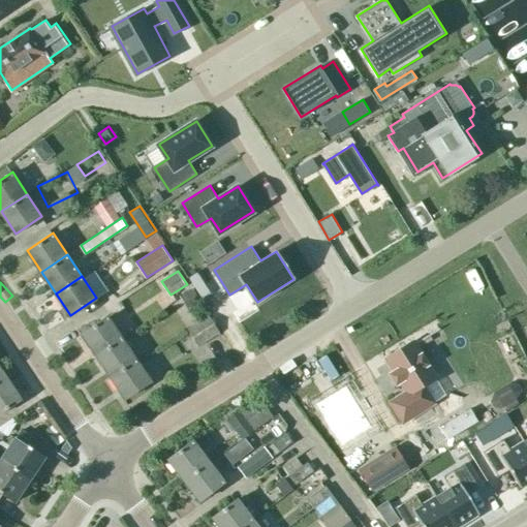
[(209,314),(188,328),(199,345),(220,332),(209,314)]
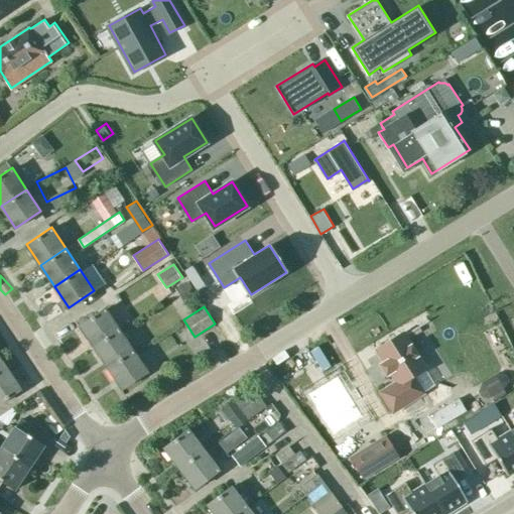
[(106,307),(80,325),(94,346),(120,329),(106,307)]
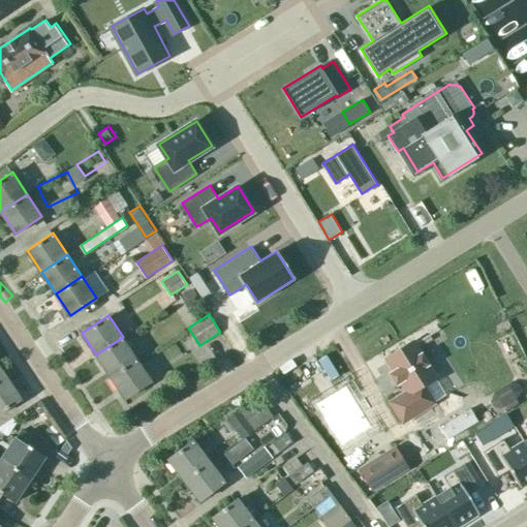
[(123,337),(96,354),(111,376),(137,359),(123,337)]
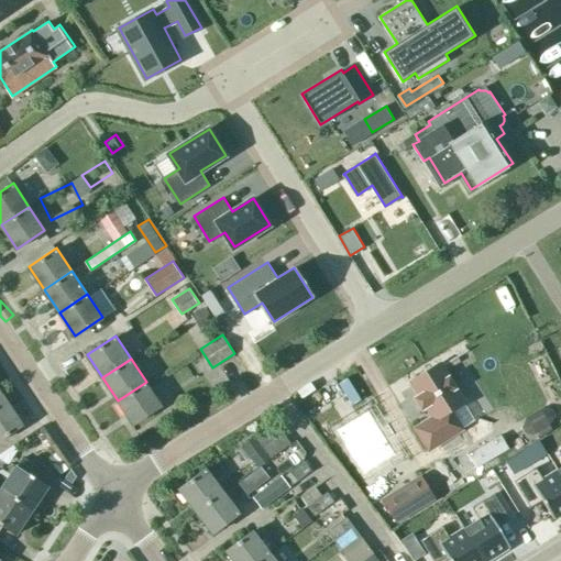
[(462,427),(450,407),(464,399),(442,364),(414,383),(435,416),(417,427),(430,448),(462,427)]
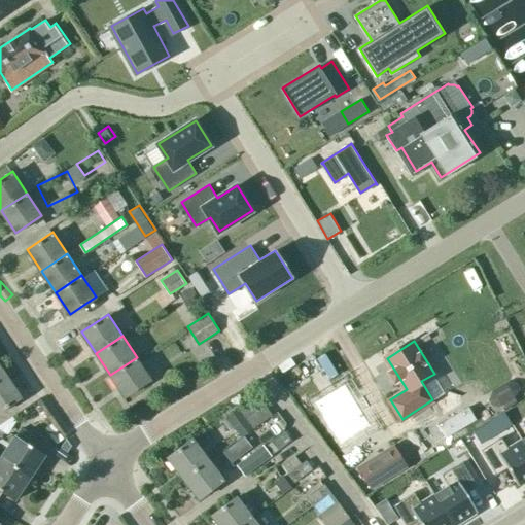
[(137,357),(110,375),(125,396),(151,379),(137,357)]
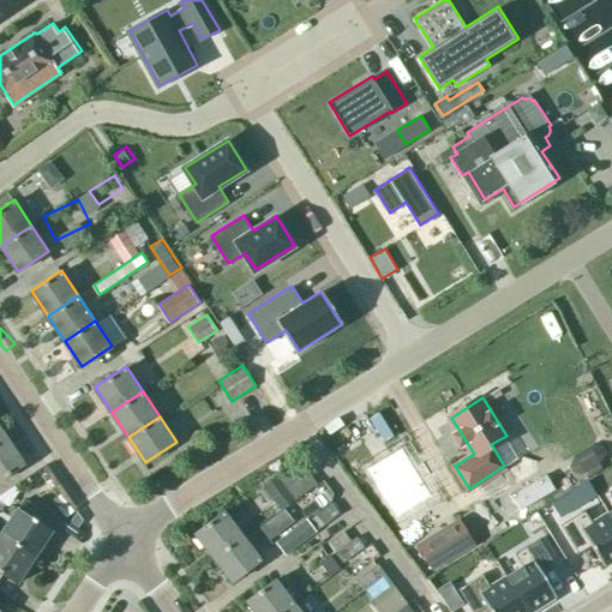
[(0,443),(0,480),(25,463),(9,438),(0,443)]
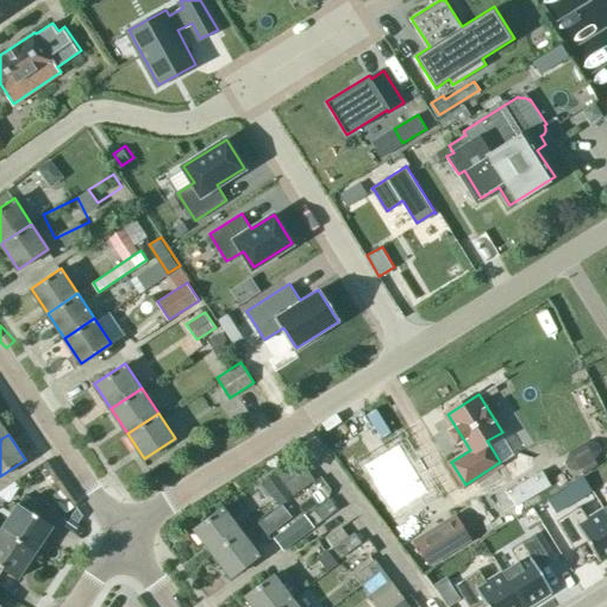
[(399,445),(365,465),(375,480),(373,482),(383,499),(386,496),(395,512),(429,492),(399,445)]
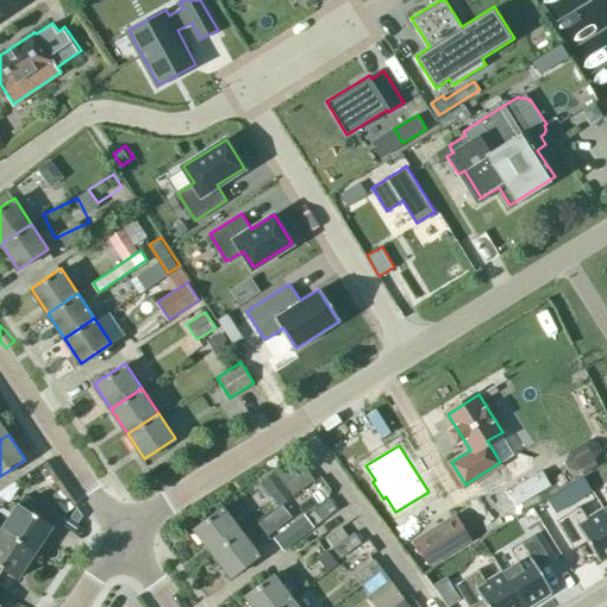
[(300,457),(280,473),(294,494),(315,479),(300,457)]
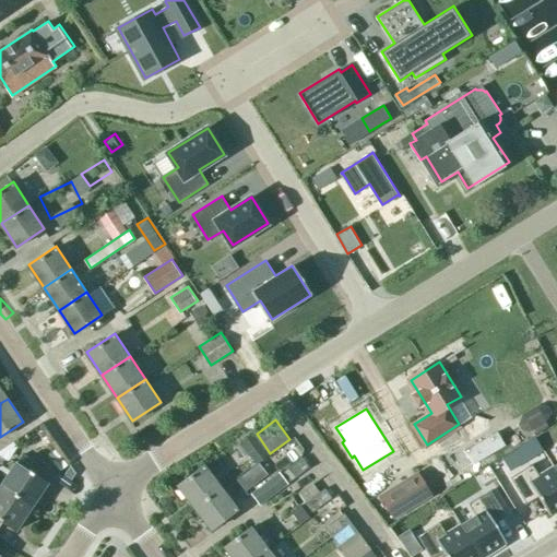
[(253,431),(241,440),(258,462),(270,453),(253,431)]
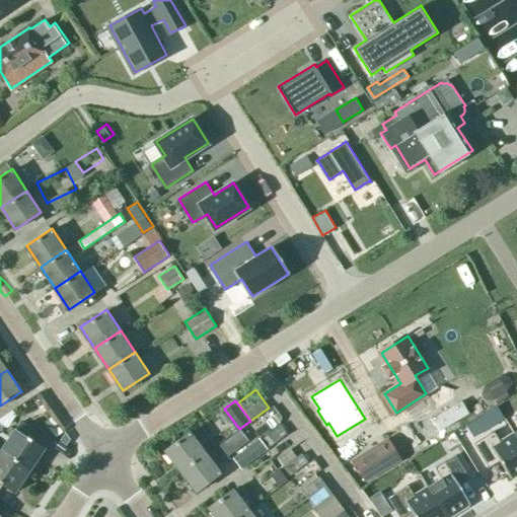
[(474,436),(492,425),(485,413),(467,424),(474,436)]
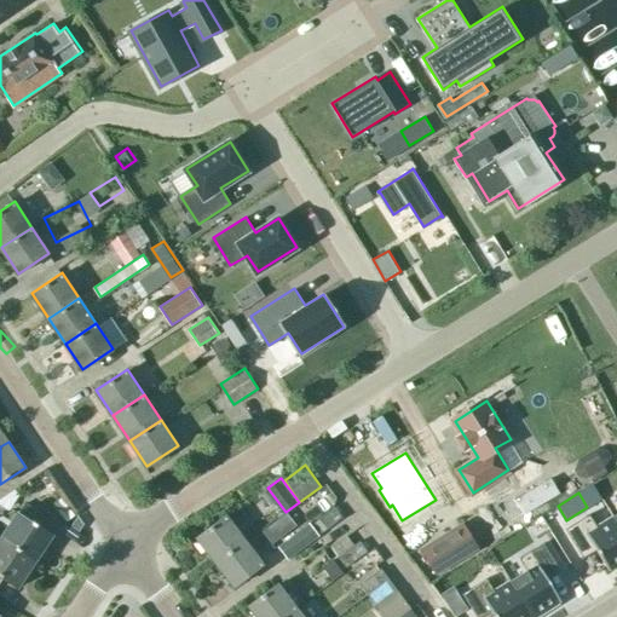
[(18,511),(0,537),(35,560),(53,534),(35,522),(41,512),(26,501),(19,511),(18,511)]
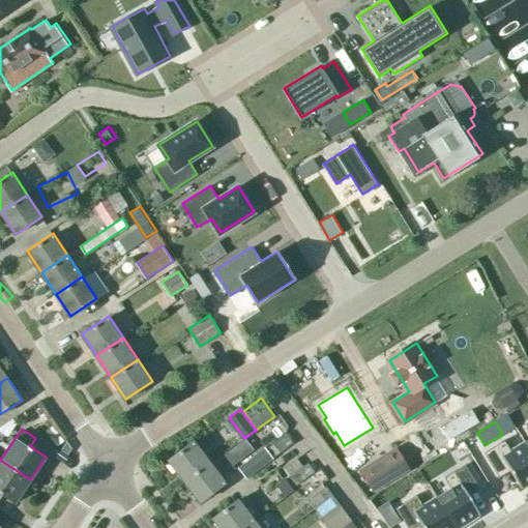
[(287,433),(270,446),(276,455),(294,441),(287,433)]
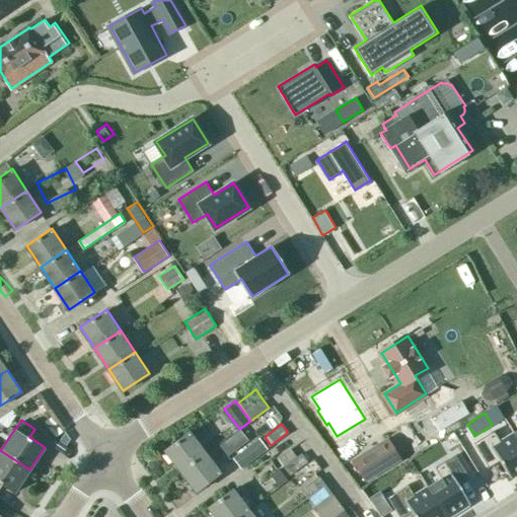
[(495,430),(474,442),(490,466),(501,459),(512,477),(516,474),(516,434),(515,432),(501,440),(495,430)]
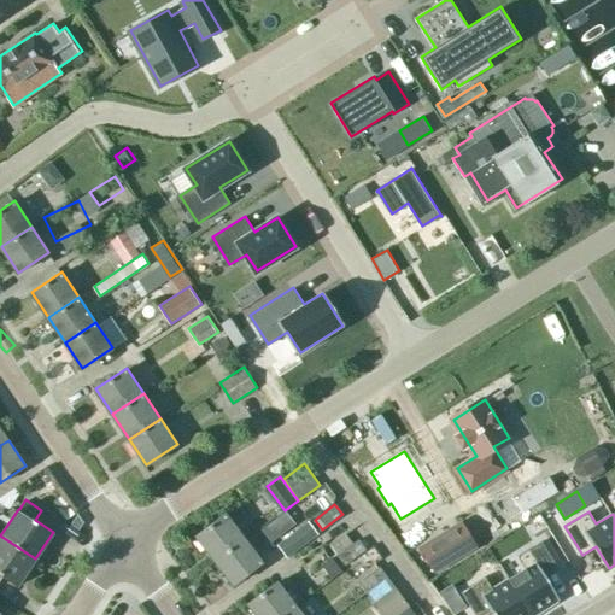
[(226,513),(197,534),(215,560),(245,537),(226,513)]
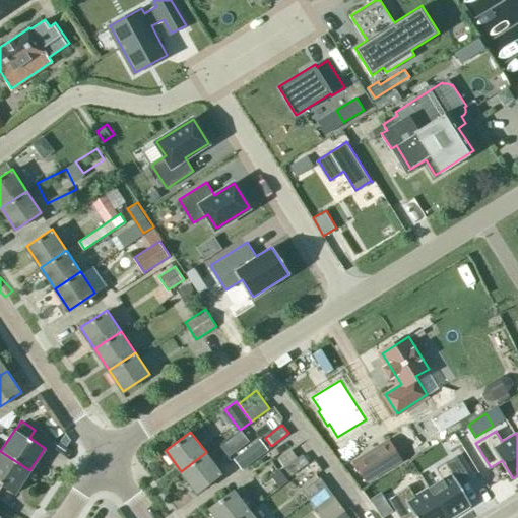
[(235,457),(243,468),(269,449),(260,438),(235,457)]
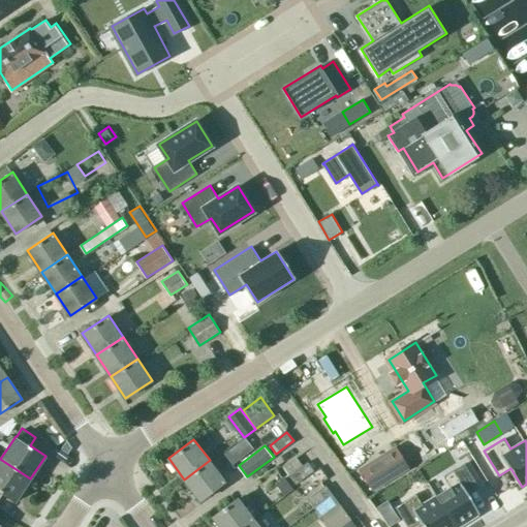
[(409,469),(396,445),(360,467),(373,491),(409,469)]
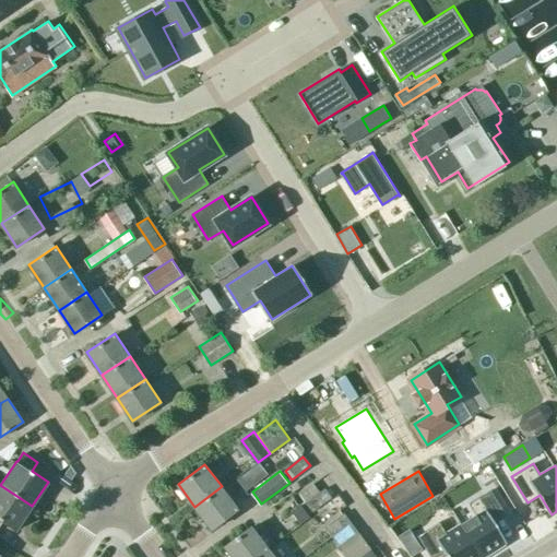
[(320,492),(315,483),(299,493),(306,501),(307,501),(315,510),(333,496),(326,487),(320,492)]
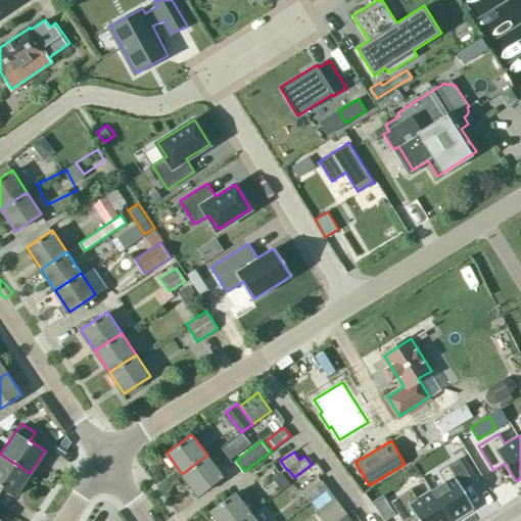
[(0,490),(3,486),(15,494),(30,473),(0,454),(0,453),(0,490)]
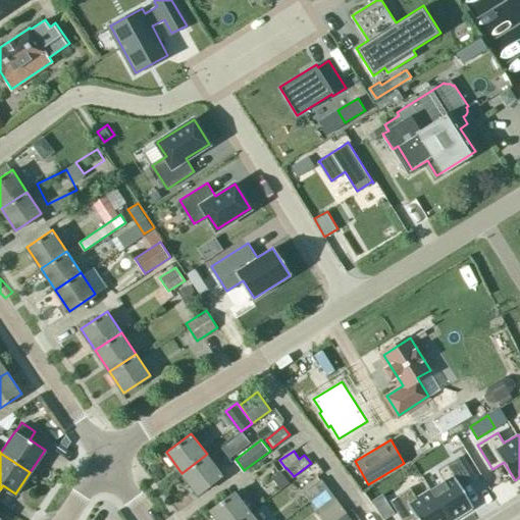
[(182,473),(198,494),(222,475),(207,454),(182,473)]
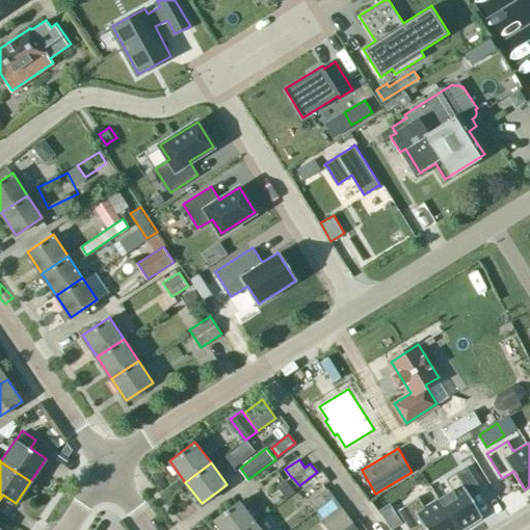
[(453,488),(440,498),(459,529),(483,515),(468,492),(479,484),(468,466),(447,478),(453,488)]
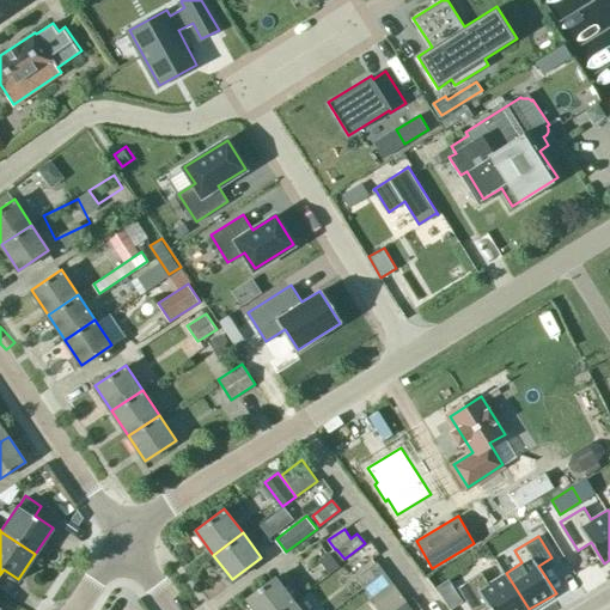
[(366,544),(357,551),(365,563),(374,556),(366,544)]
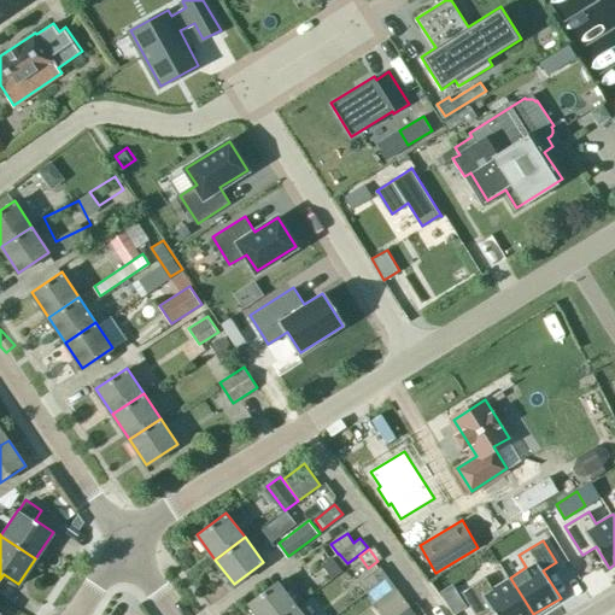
[(322,562),(332,575),(344,566),(334,554),(322,562)]
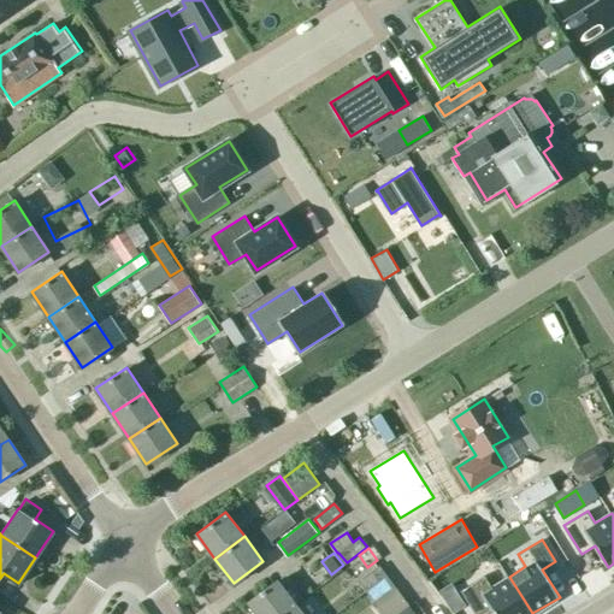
[(361,578),(359,579),(370,592),(375,601),(384,613),(417,613),(409,604),(399,589),(395,585),(379,565),(378,566),(361,578)]
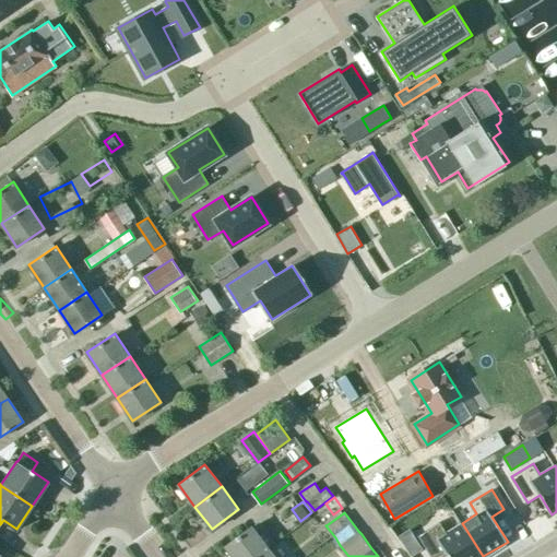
[(440,521),(418,534),(431,556),(439,556),(447,553),(448,556),(483,556),(462,523),(447,532),(440,521)]
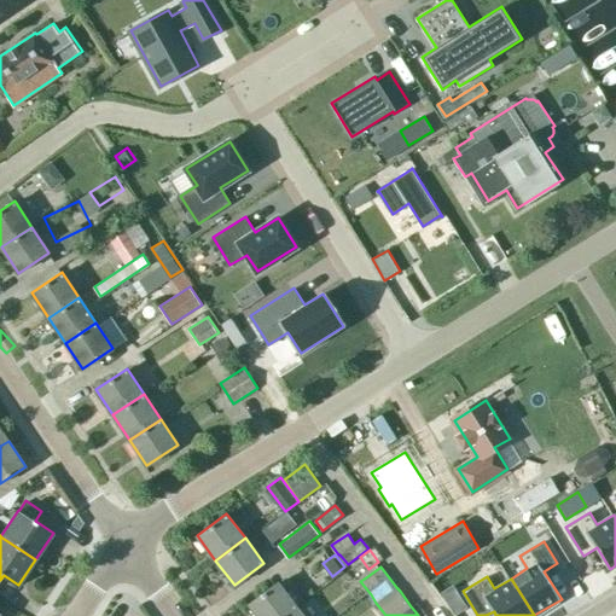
[(278,581),(249,604),(257,615),(283,615),(297,606),(278,581)]
